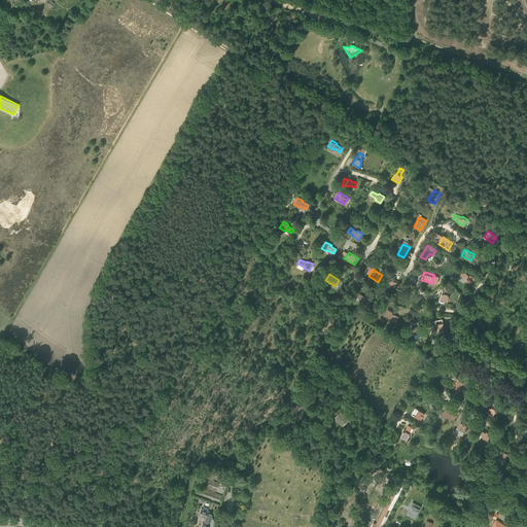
[(470,281),(460,274),(456,280),(466,287),(470,281)]
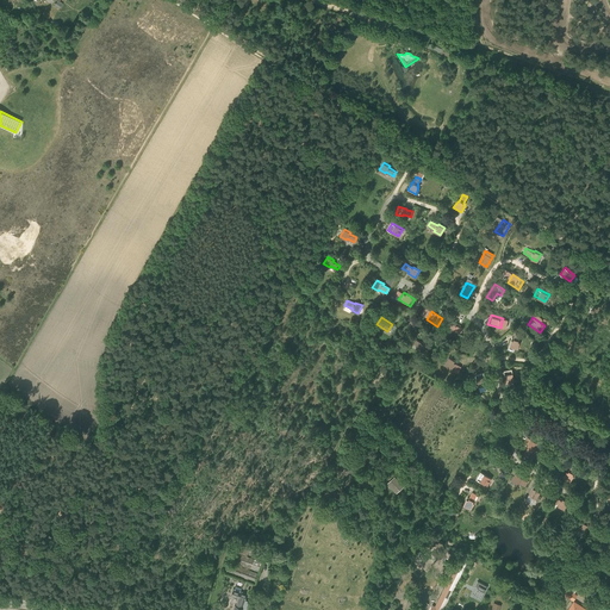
[(454,338),(461,327),(453,322),(446,334),(454,338)]
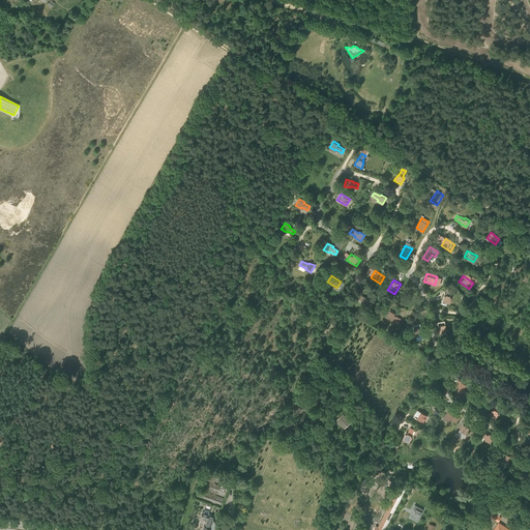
[(450,296),(452,289),(448,288),(446,293),(445,293),(443,300),(450,302),(451,297),(450,296)]
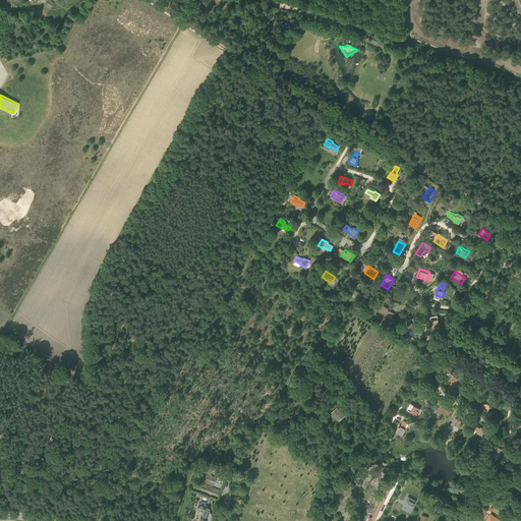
[(361,293),(355,289),(353,293),(359,297),(358,298),(363,301),(367,295),(362,292),(361,293)]
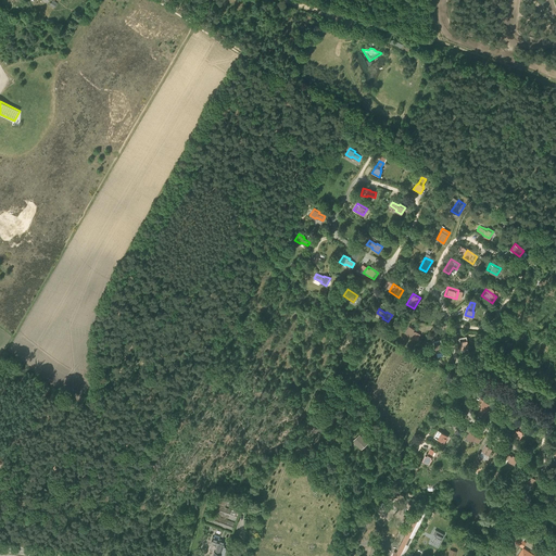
[(418,338),(420,333),(414,329),(414,328),(409,325),(405,331),(411,335),(411,333),(418,338)]
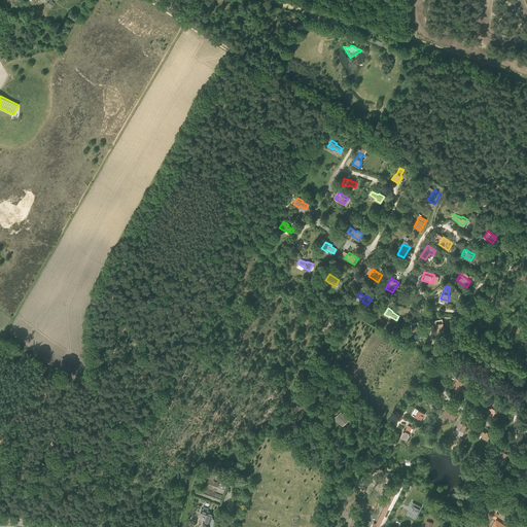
[(437,330),(445,329),(442,318),(435,320),(437,330)]
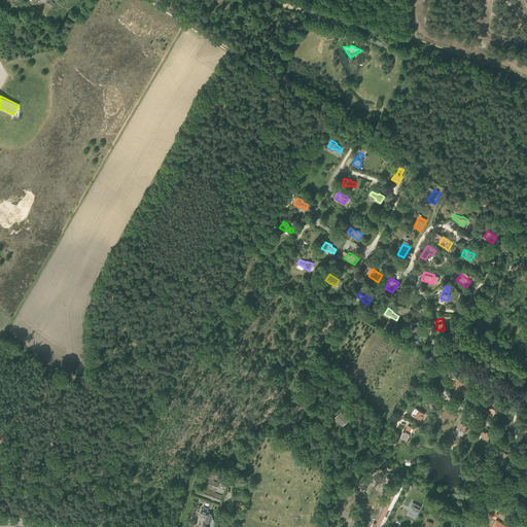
[(414,334),(421,331),(418,321),(411,323),(414,334)]
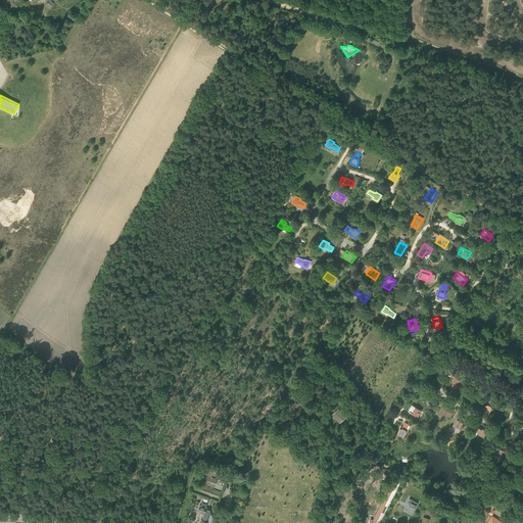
[(458,386),(462,380),(455,376),(452,381),(454,382),(449,388),(454,391),(457,386),(458,386)]
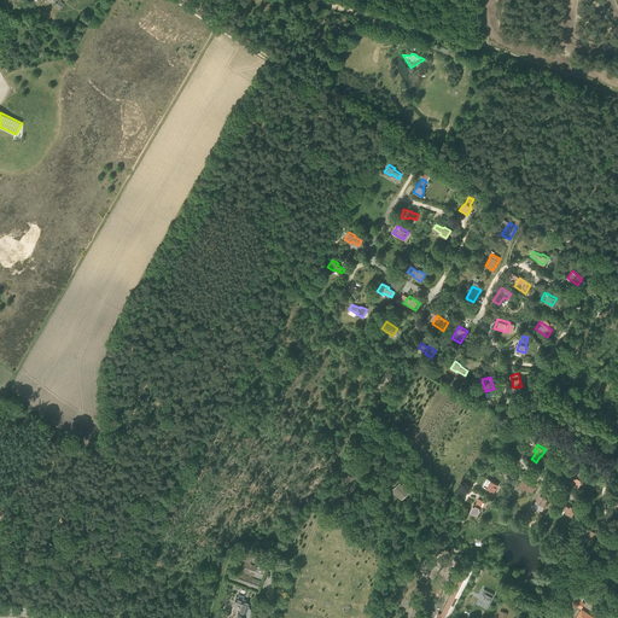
[(579,481),(584,473),(579,470),(576,476),(575,476),(570,483),(578,488),(582,482),(579,481)]
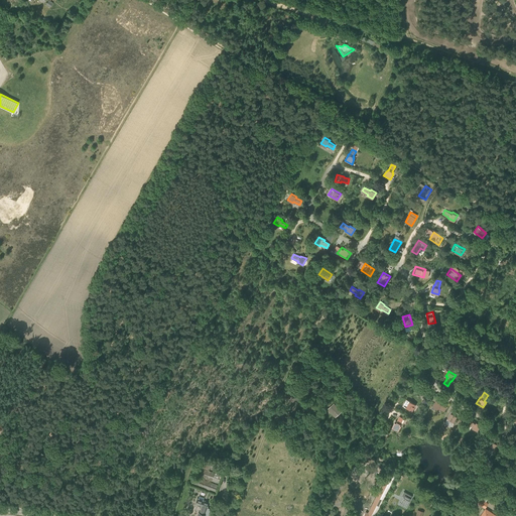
[(412,410),(415,404),(406,399),(403,405),(412,410)]
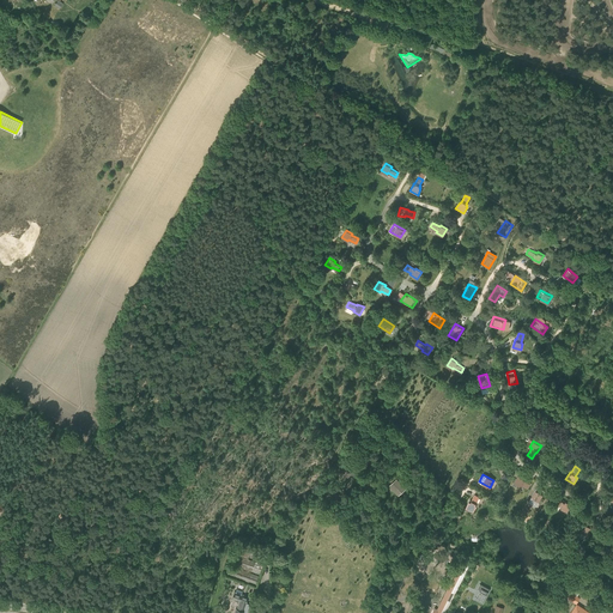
[(528,489),(530,484),(525,480),(526,479),(519,474),(514,481),(520,485),(521,484),(528,489)]
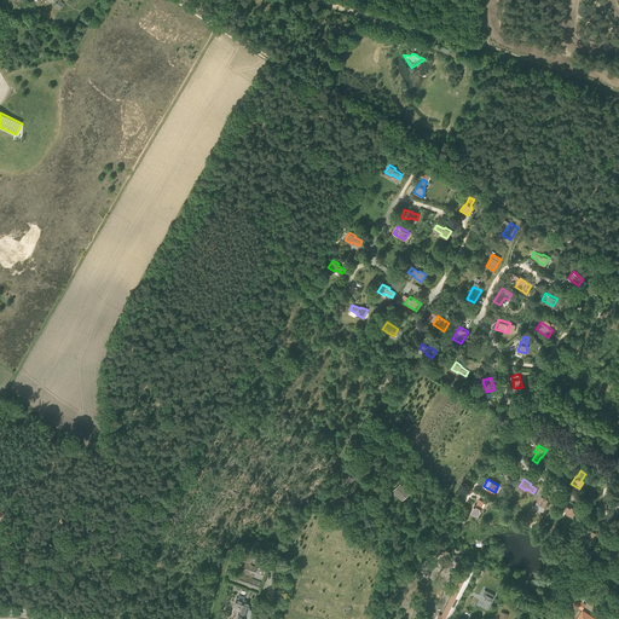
[(401,502),(410,493),(400,484),(392,491),(401,502)]
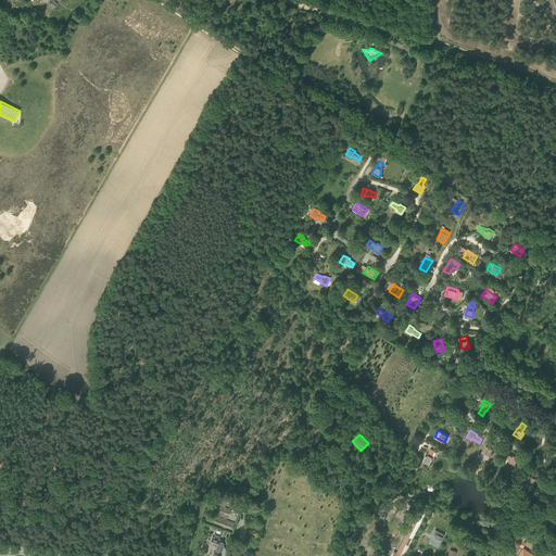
[(488,455),(494,444),(488,441),(481,451),(488,455)]
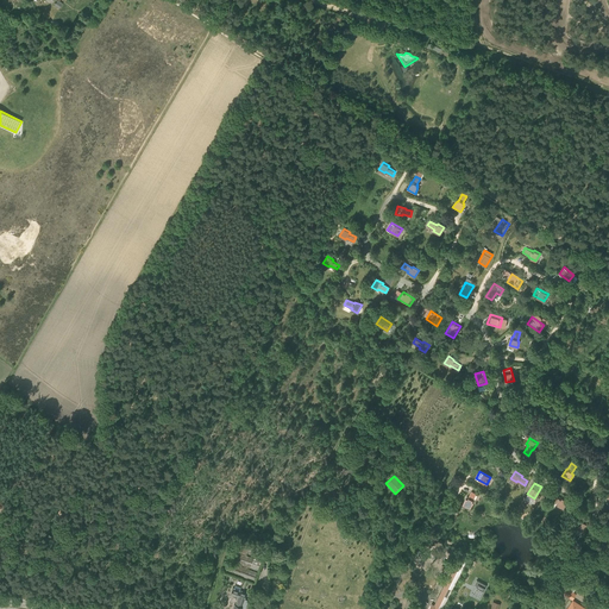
[(472,501),(476,494),(471,491),(469,497),(466,496),(463,503),(470,508),(473,502),(472,501)]
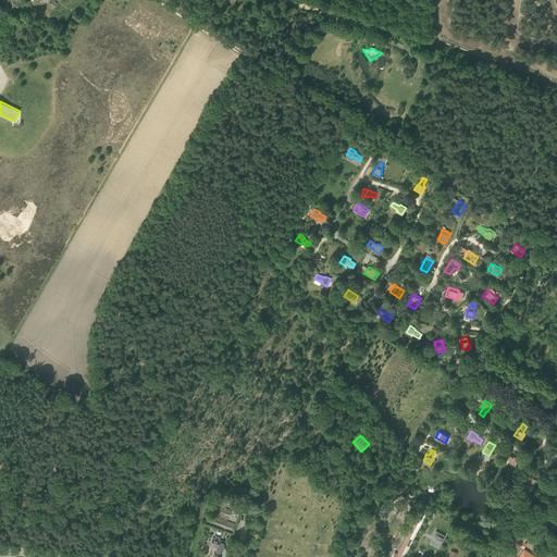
[(511,455),(506,453),(504,456),(510,460),(509,461),(515,465),(519,458),(512,454),(511,455)]
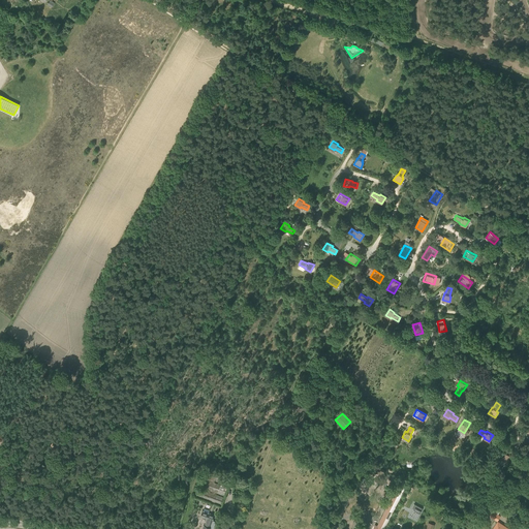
[(506,461),(511,452),(504,448),(500,458),(506,461)]
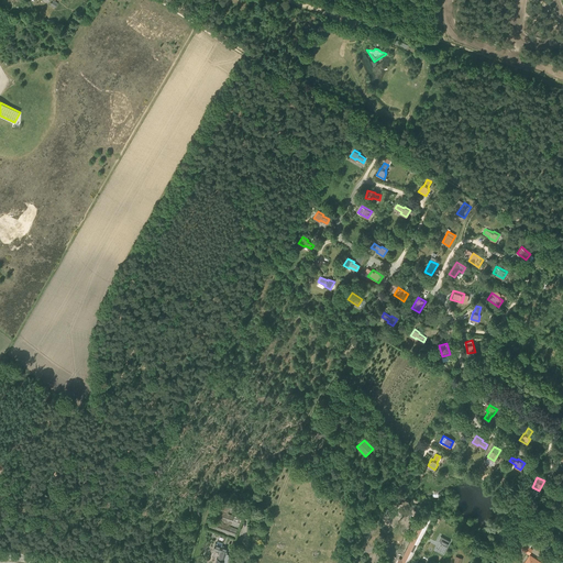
[(252,508),(255,503),(245,497),(242,503),(252,508)]
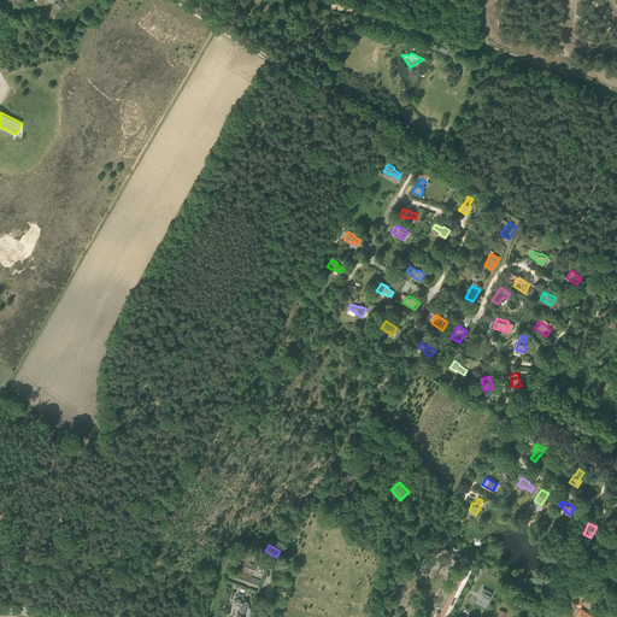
[(268,563),(269,558),(259,554),(259,553),(240,546),(236,558),(250,563),(250,560),(253,562),(254,560),(257,560),(257,559),(268,563)]
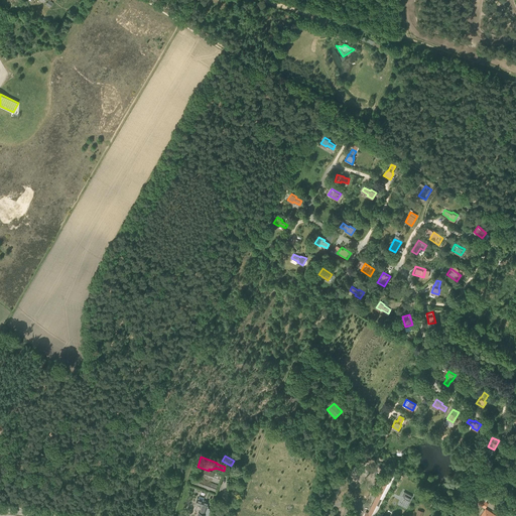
[(220,484),(223,476),(197,467),(194,475),(220,484)]
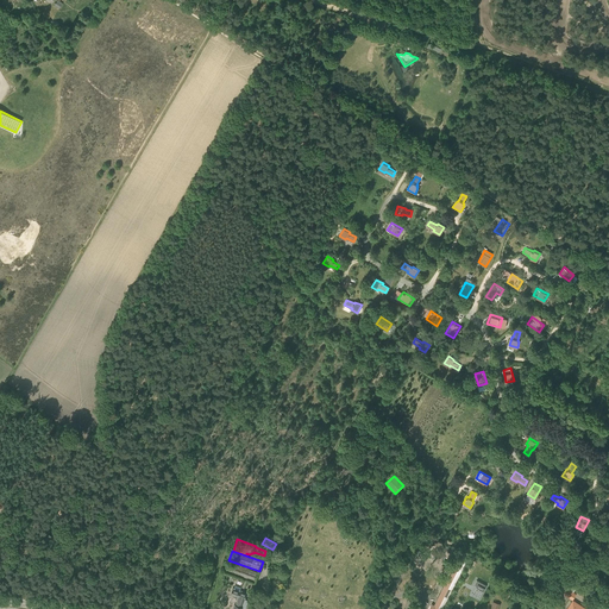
[(443,608),(468,559),(459,556),(434,606),(431,603),(428,608),(443,608)]
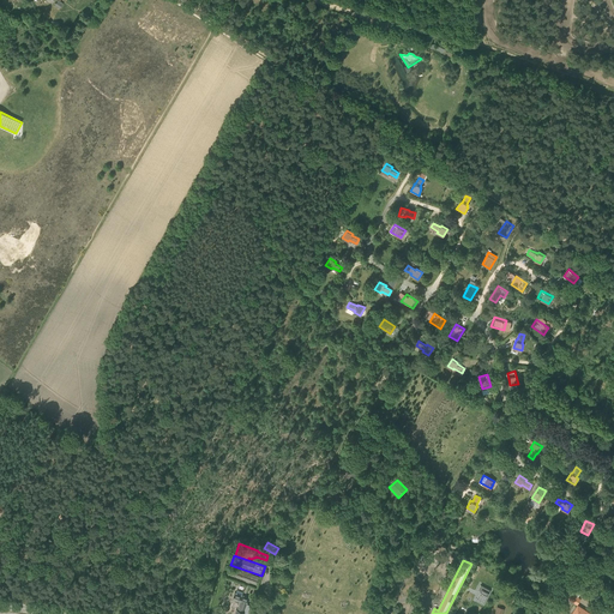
[(257,588),(260,577),(229,566),(226,577),(257,588)]
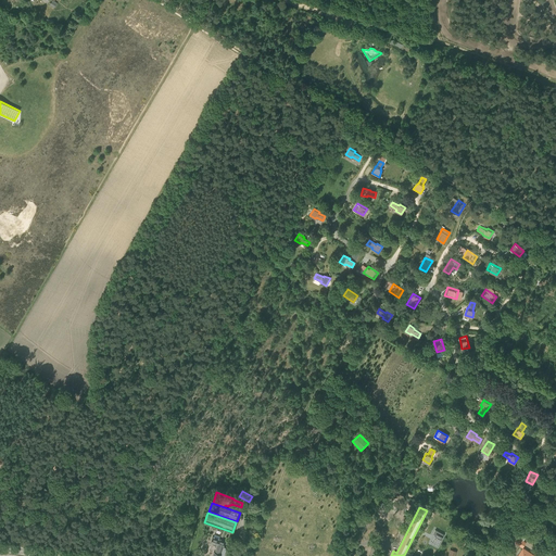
[(447,530),(440,526),(434,536),(442,541),(447,530)]
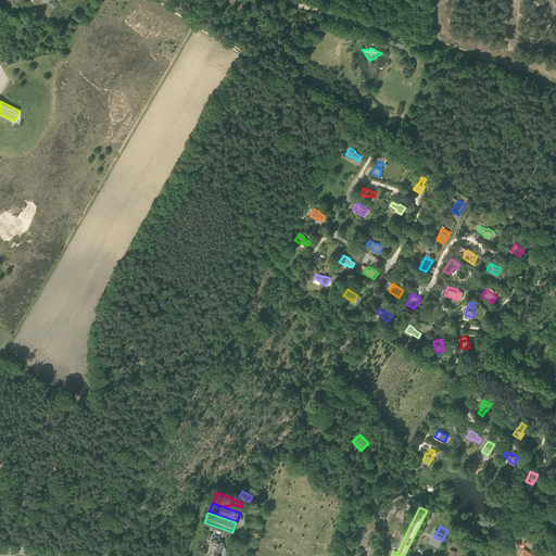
[(526,536),(519,533),(514,542),(522,547),(526,542),(523,541),(526,536)]
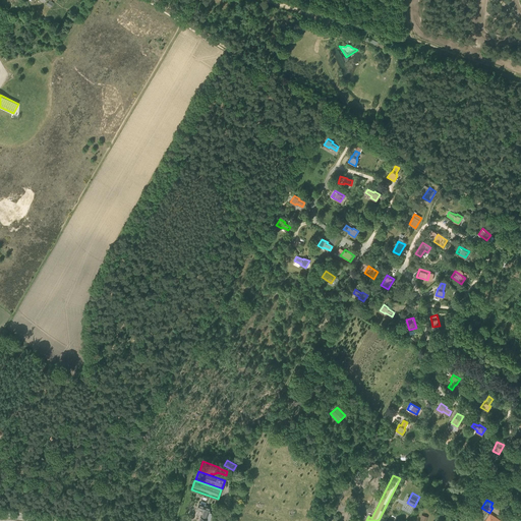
[(207,503),(200,501),(200,503),(199,503),(197,509),(205,511),(203,517),(200,517),(199,520),(207,520),(208,520),(210,520),(213,514),(210,513),(212,507),(206,505),(207,503)]
